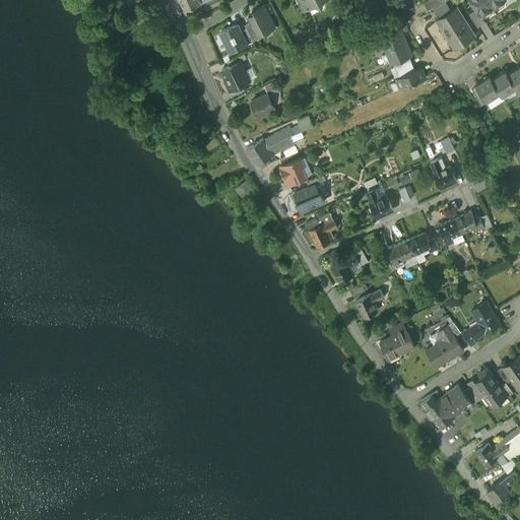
[(180,0),(184,10),(200,3),(199,0),(180,0)]
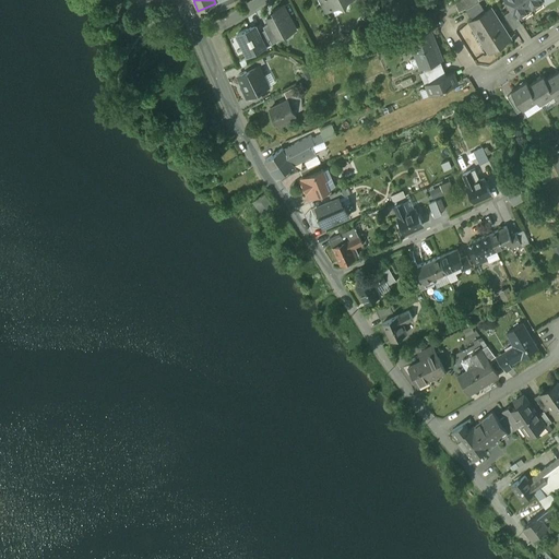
[(223,0),(218,2),(222,10),(242,1),(241,0),(223,0)]
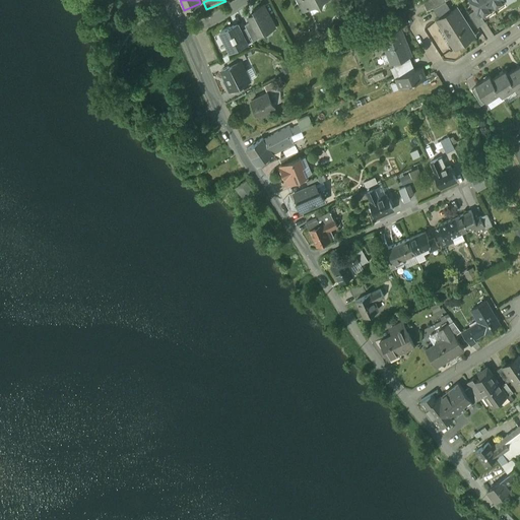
[(297,0),(303,11),(309,8),(304,0),(297,0)]
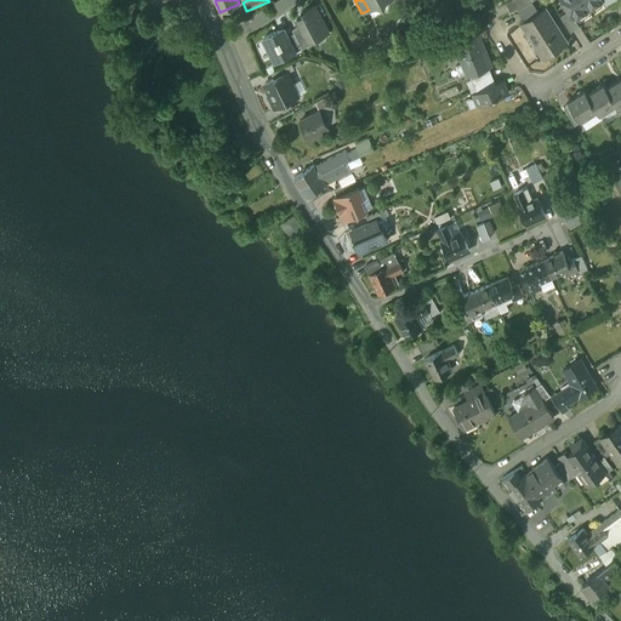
[(363,0),(369,10),(379,5),(385,7),(387,1),(388,0),(363,0)]
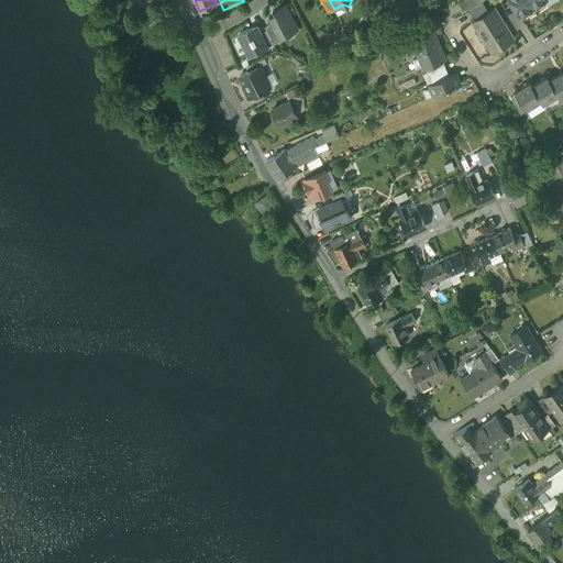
[(483,0),(464,0),(462,1),(459,2),(462,11),(468,8),(476,4),(483,0)]
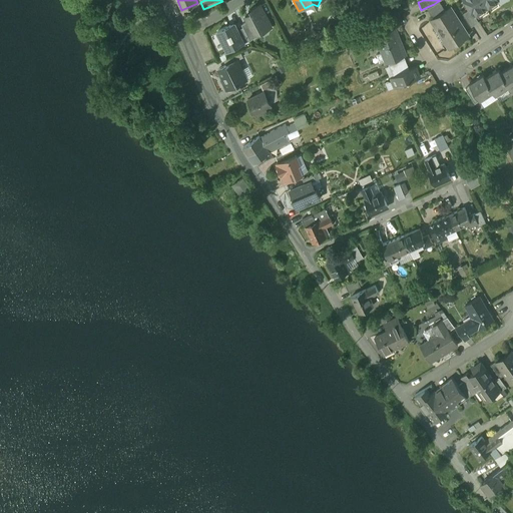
[(445,10),(440,0),(434,4),(427,7),(434,17),(445,10)]
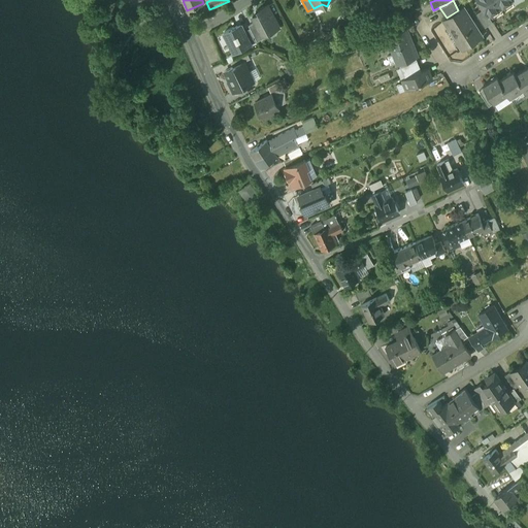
[(489,15),(500,8),(495,0),(477,0),(484,8),(489,15)]
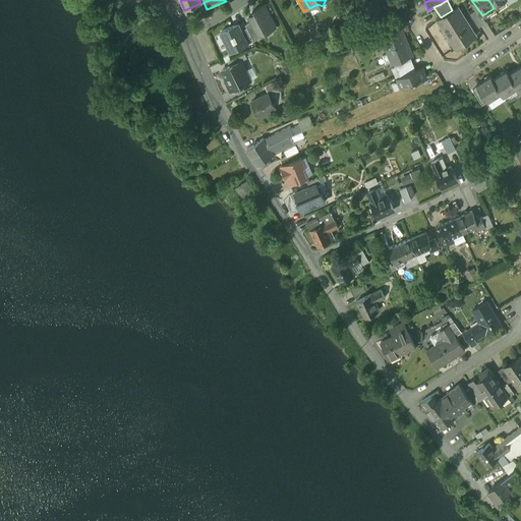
[(251,21),(258,36),(259,35),(269,31),(276,26),(274,22),(265,4),(254,9),(256,12),(249,16),(251,21)]
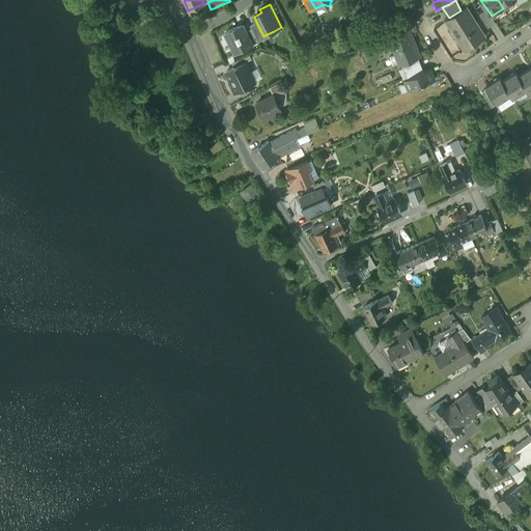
[(454,27),(467,48),(485,35),(469,8),(463,12),(460,10),(449,18),(446,20),(452,29),(454,27)]
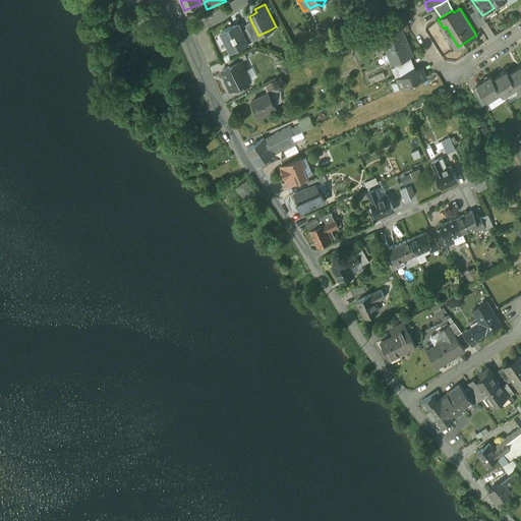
[(470,12),(478,25),(486,20),(482,15),(477,8),(470,12)]
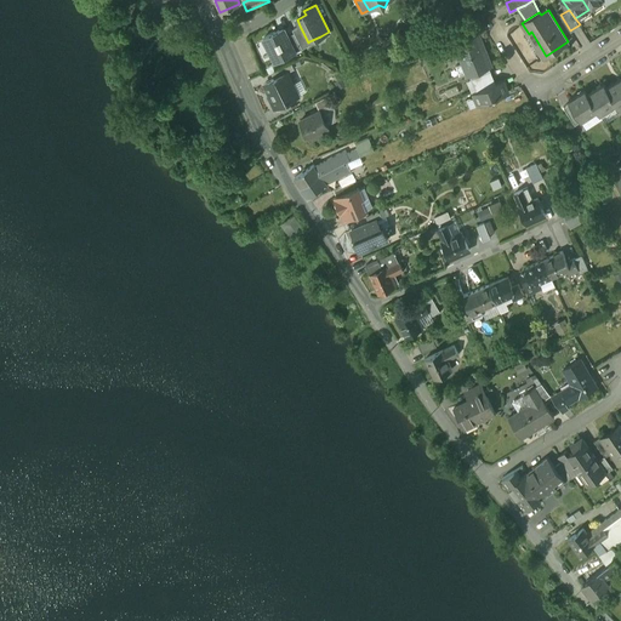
[(294,33),(302,49),(311,45),(309,41),(308,43),(300,26),(292,29),(294,33)]
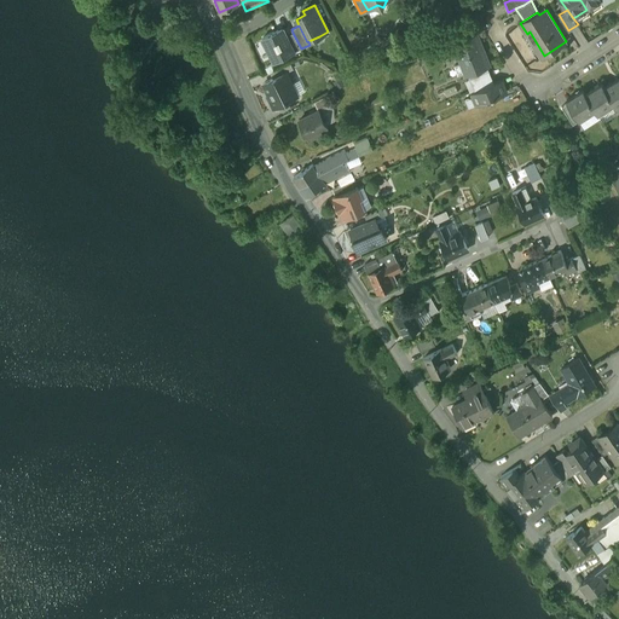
[(262,38),(275,62),(294,52),(287,36),(284,32),(279,34),(278,30),(262,38)]
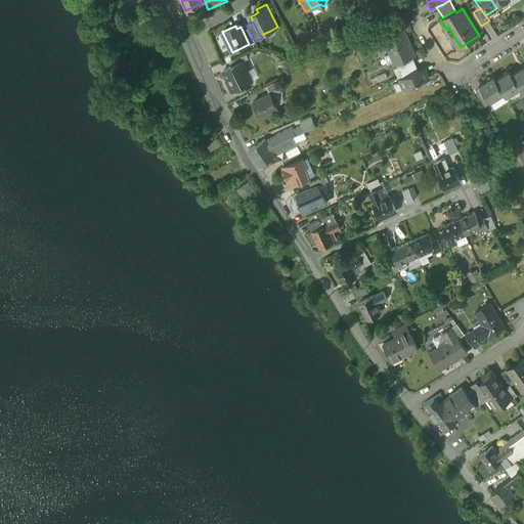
[(243,31),(249,44),(255,41),(248,28),(243,31)]
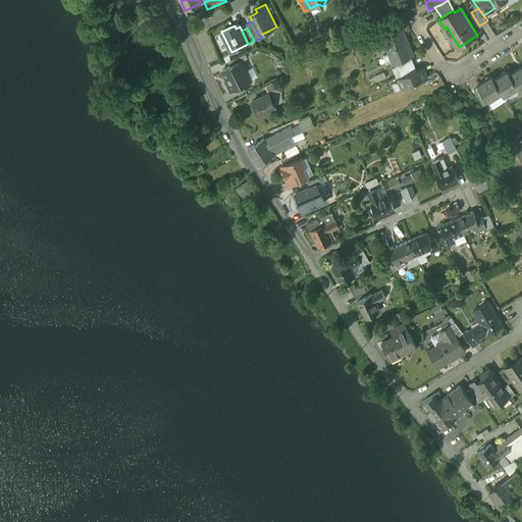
[(382,36),(394,62),(396,61),(412,55),(413,54),(403,28),(382,36)]
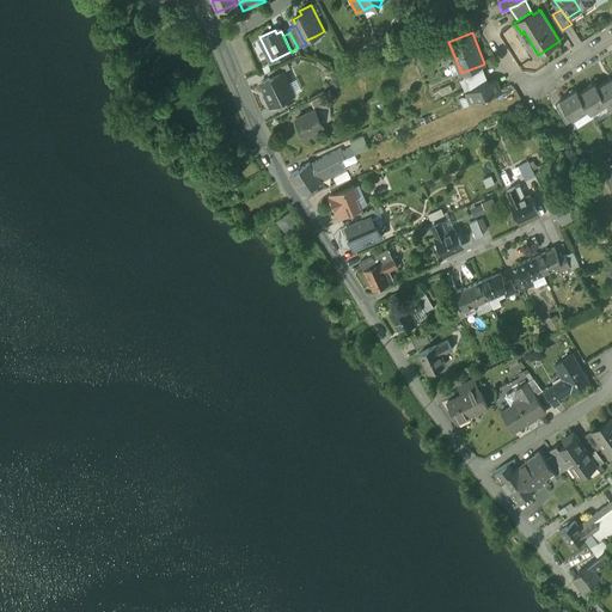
[(267,72),(270,78),(283,72),(289,69),(287,62),(267,72)]
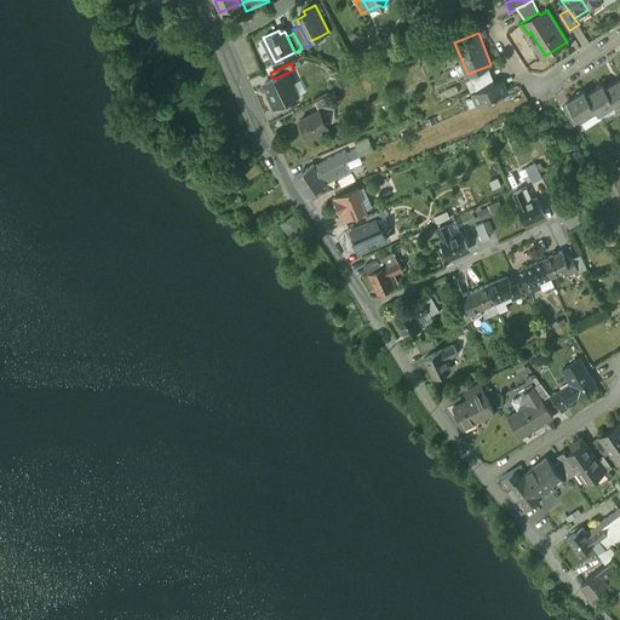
[(489,65),(470,73),(472,78),(488,72),(491,69),(489,65)]
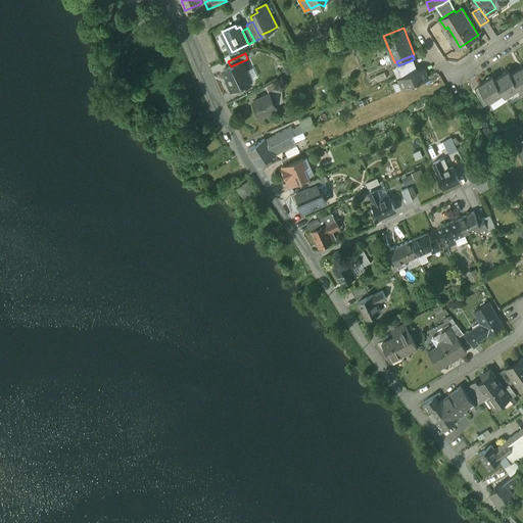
[(399,69),(402,76),(416,69),(412,60),(398,65),(399,69)]
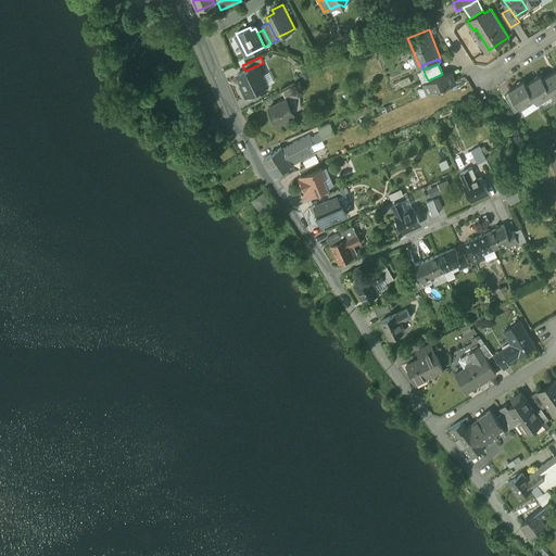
[(242,85),(248,96),(267,86),(257,65),(245,71),(237,75),(241,86),(242,85)]
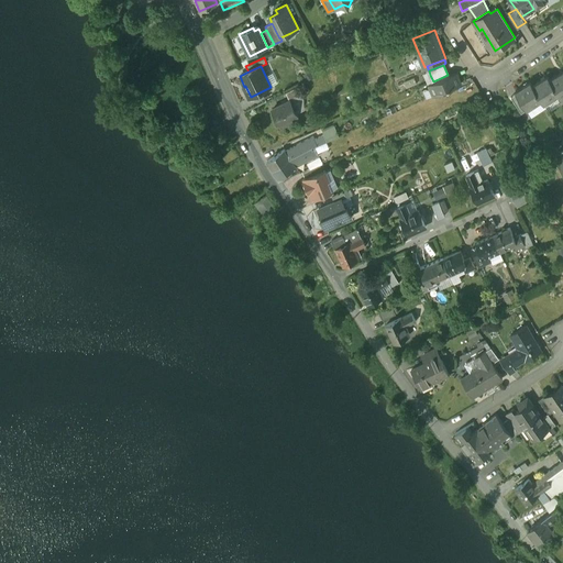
[(562,97),(562,96),(562,69),(550,78),(560,92),(562,97)]
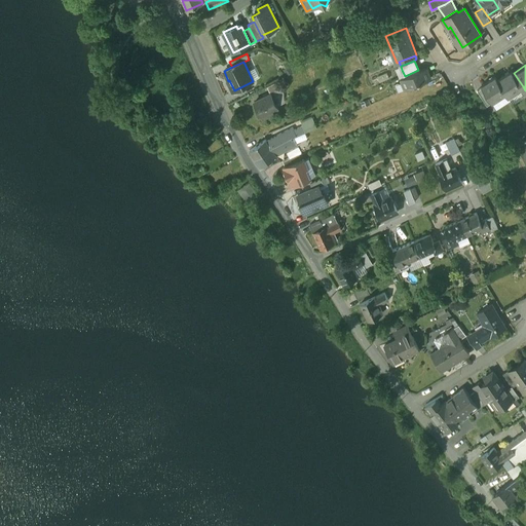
[(400,78),(404,88),(430,77),(425,67),(420,69),(418,70),(405,76),(400,78)]
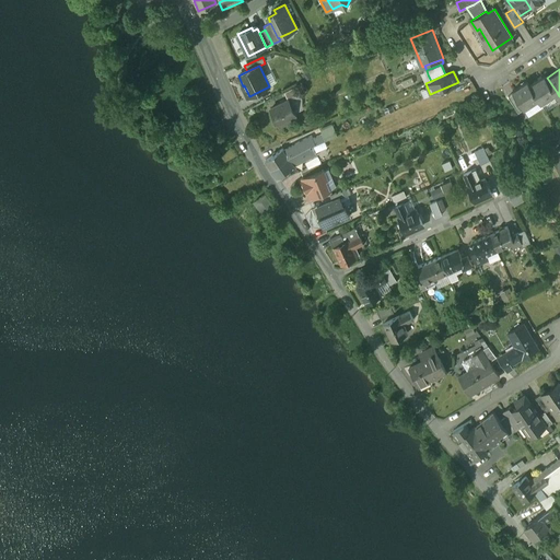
[(541,102),(557,92),(547,78),(545,74),(531,83),(539,97),(541,102)]
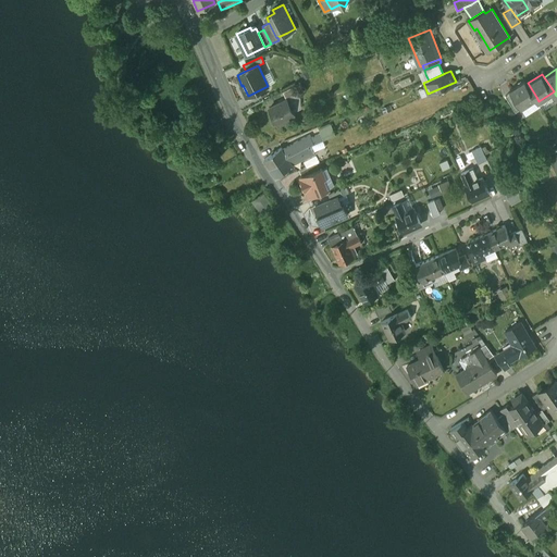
[(521,107),(536,97),(528,83),(525,79),(510,88),(511,90),(521,107)]
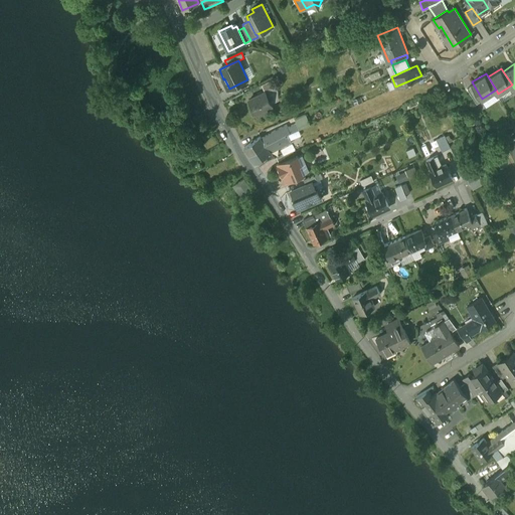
[(266,92),(267,96),(278,91),(273,79),(262,84),(265,92),(266,92)]
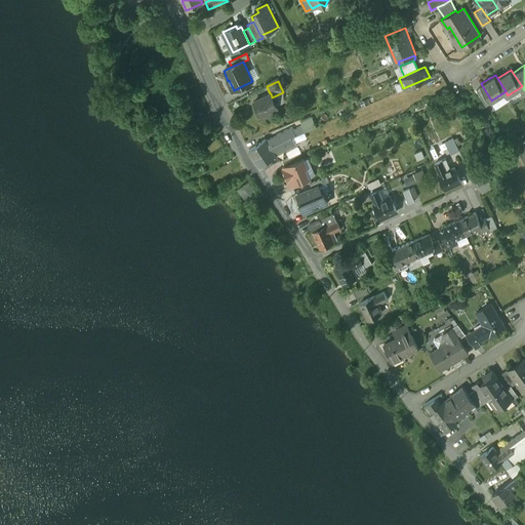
[(477,88),(486,104),(491,101),(482,85),(477,88)]
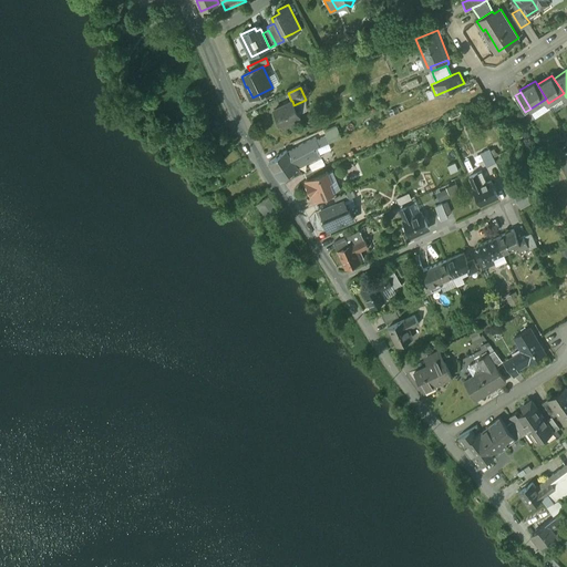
[(274,110),(282,129),(284,127),(282,124),(292,120),(294,123),(301,120),(294,105),(292,101),(291,101),(274,110)]
